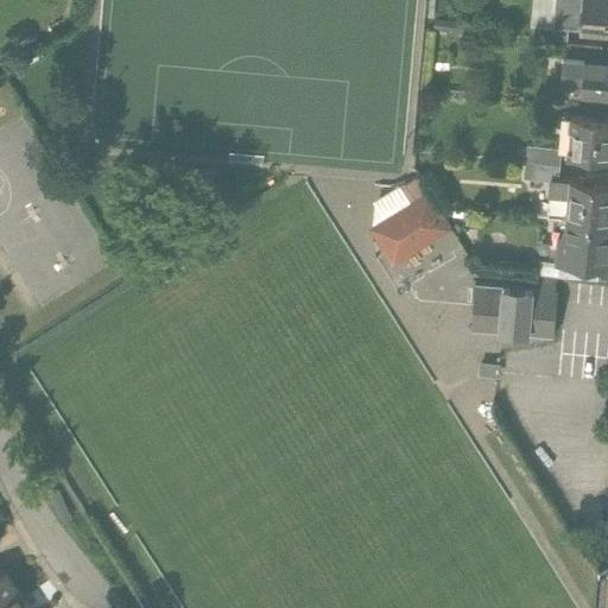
[(532,0),(531,21),(534,21),(570,24),(569,27),(581,29),(583,0),(532,0)]
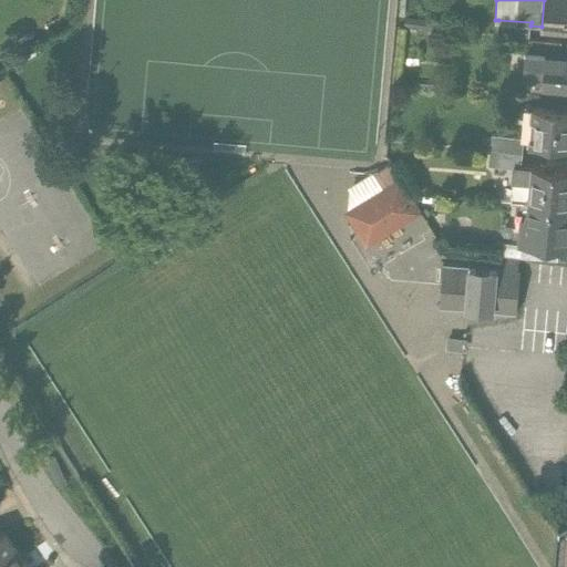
[(566,0),(544,0),(542,27),(566,29),(566,0)]
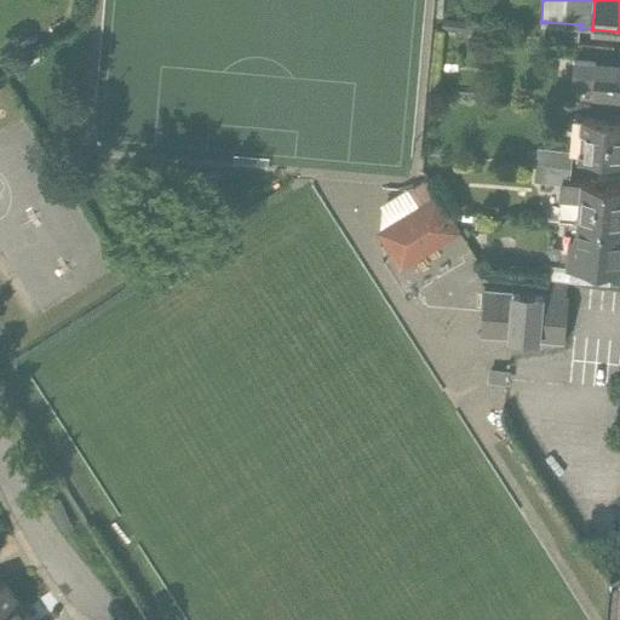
[(580,28),(581,24),(545,22),(544,40),(579,42),(580,28)]
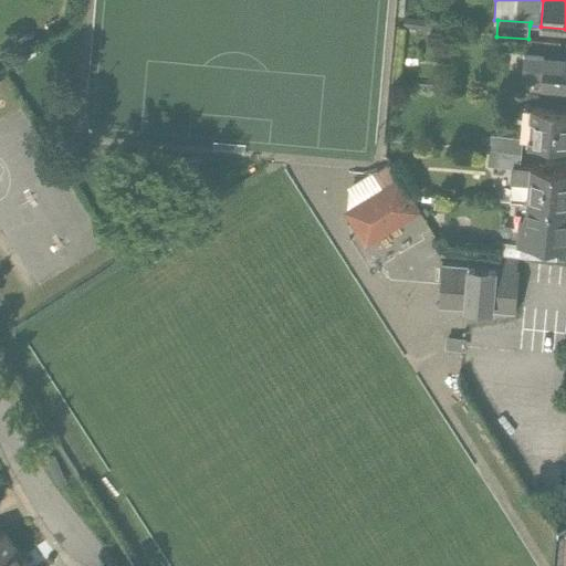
[(561,41),(528,39),(527,52),(559,54),(561,41)]
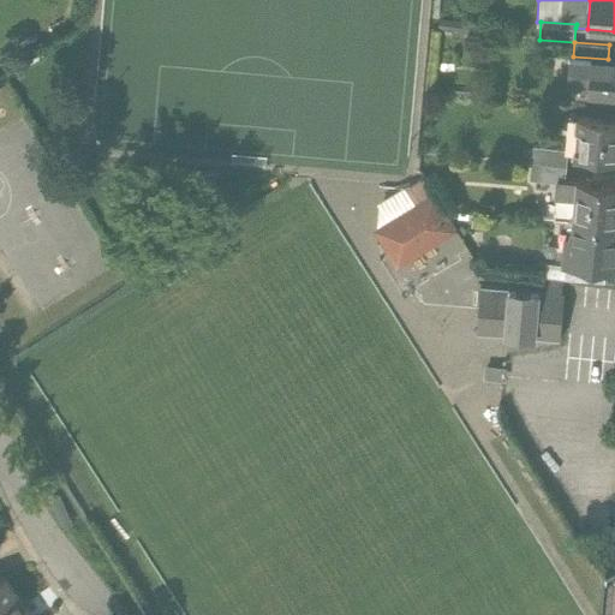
[(614,59),(608,59),(573,57),(569,57),(568,77),(571,78),(569,90),(590,91),(589,94),(614,96),(614,59)]
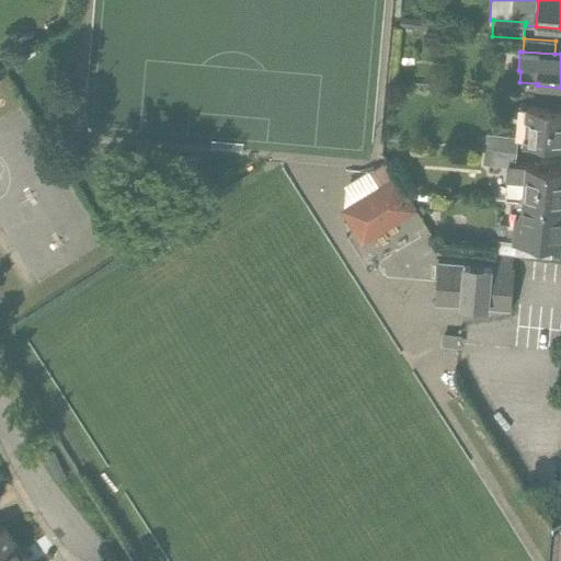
[(560,111),(534,109),(530,142),(560,145),(560,111)]
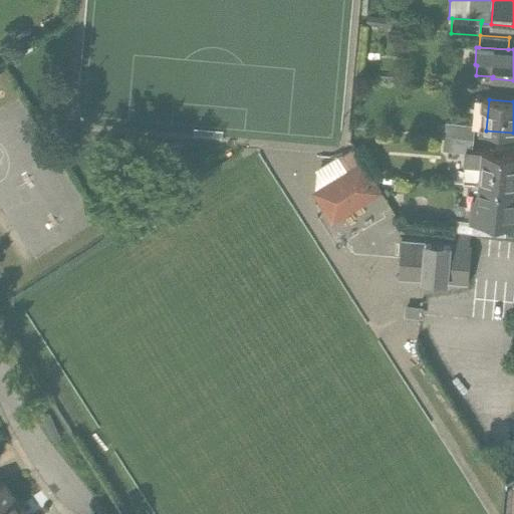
[(467,151),(472,151),(474,125),(448,122),(445,152),(467,154),(467,151)]
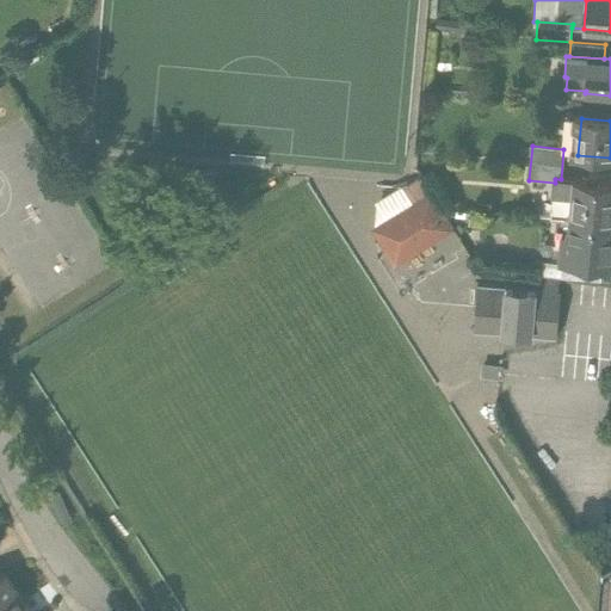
[(452,227),(421,177),(407,186),(405,184),(375,202),(375,229),(396,261),(452,227)]
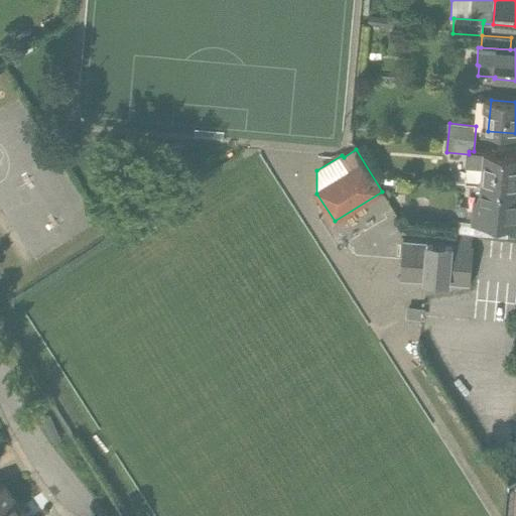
[(466,186),(484,187),(515,189),(515,154),(474,151),(469,151),(469,154),(466,186)]
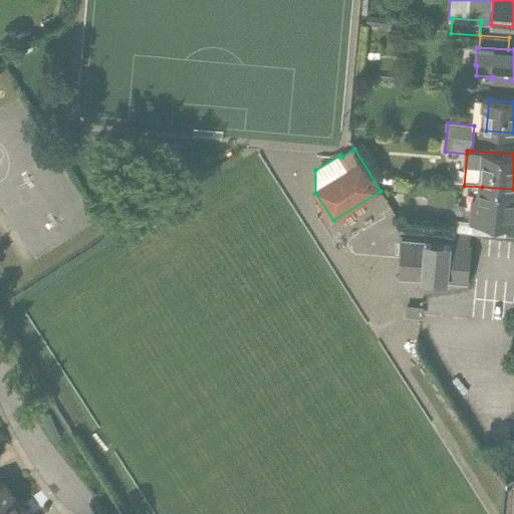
[(513,224),(513,189),(482,187),(481,197),(474,197),(472,221),(513,224)]
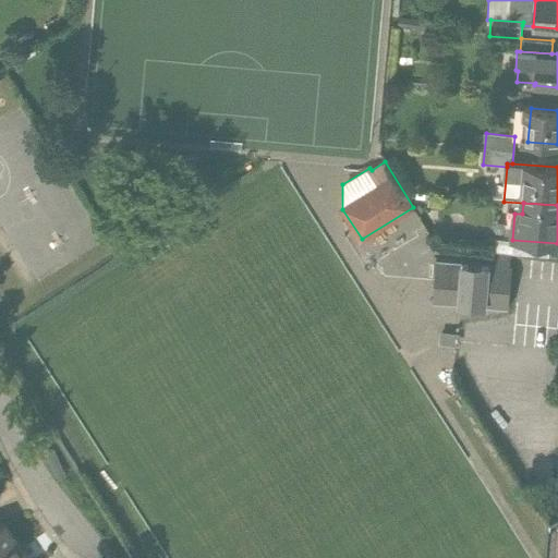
[(492,263),(435,258),(431,301),(508,307),(512,265),(509,265),(510,252),(493,251),(492,263)]
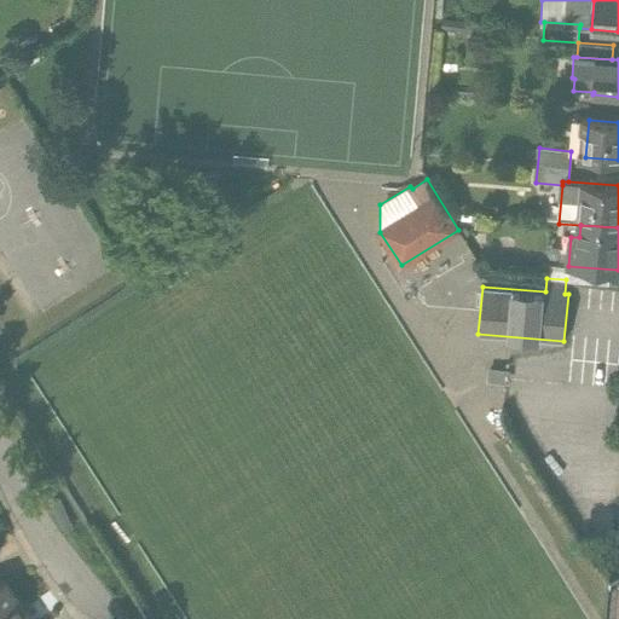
[(489,370),(489,380),(505,381),(507,371),(489,370)]
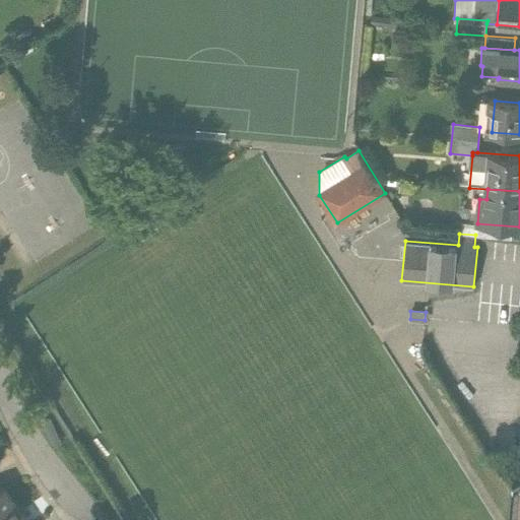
[(42,421),(53,444),(59,441),(48,418),(42,421)]
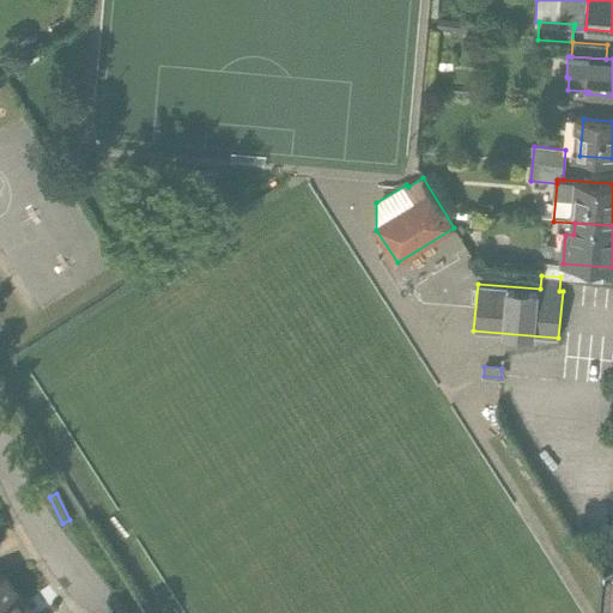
[(0,575),(0,612),(7,612),(18,606),(22,604),(22,602),(22,600),(16,592),(13,592),(2,575),(0,575)]
